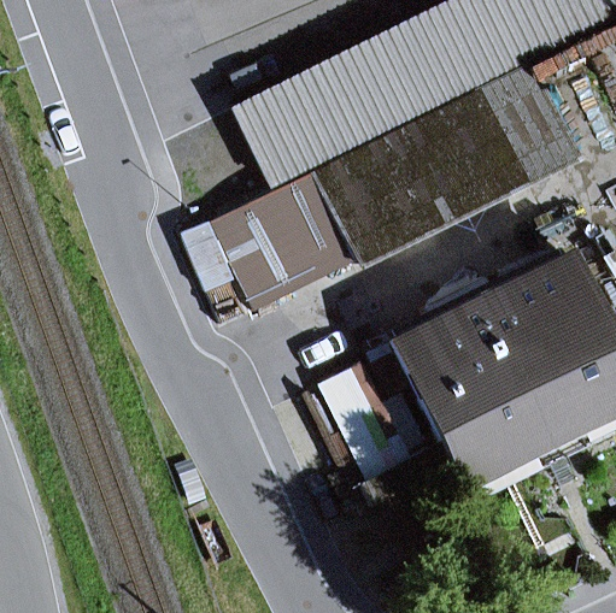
[(443,0),(229,106),(268,183),(615,11),(615,0),(443,0)]
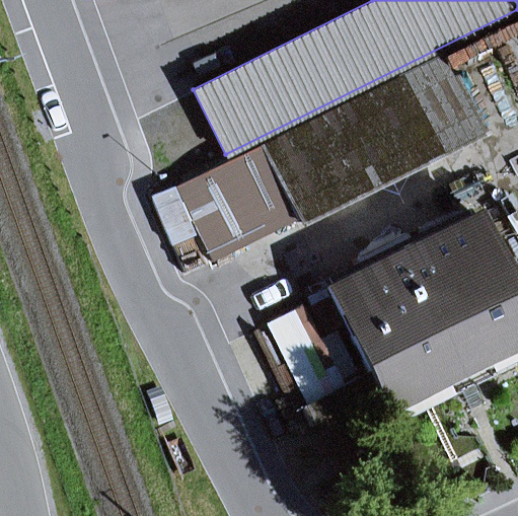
[(441,146),(474,129),(437,55),(403,71),(441,146)]
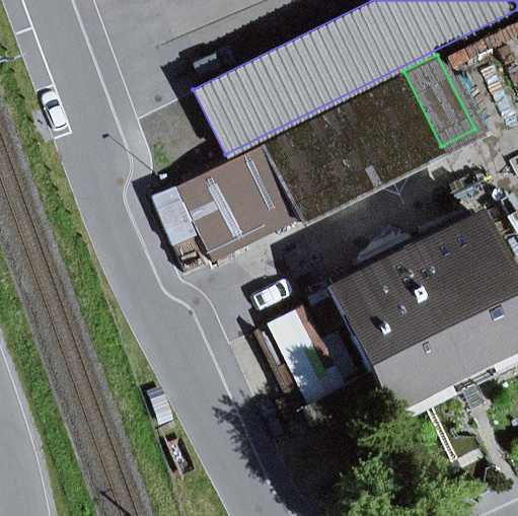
[(294,219),(441,146),(403,71),(256,145),(293,218),(294,219)]
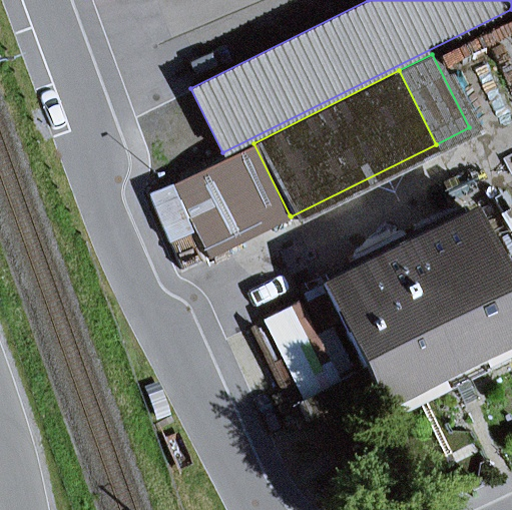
[(208,257),(290,215),(253,143),(172,183),(208,257)]
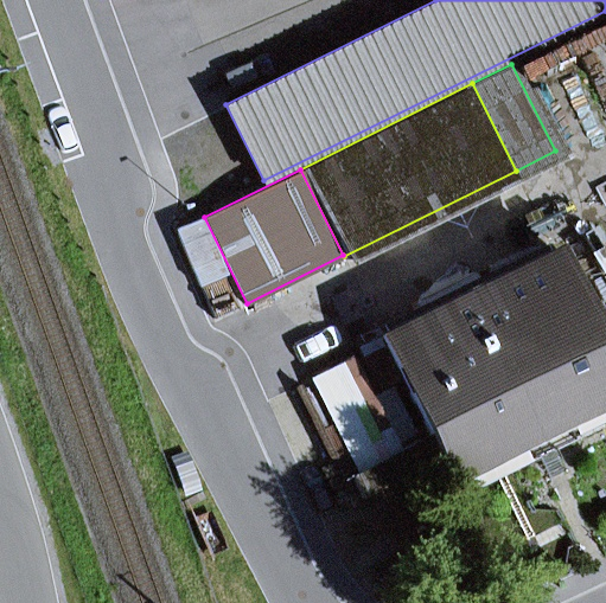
[(529,442),(605,403),(605,364),(553,255),(387,337),(460,488),(534,453),(529,442)]
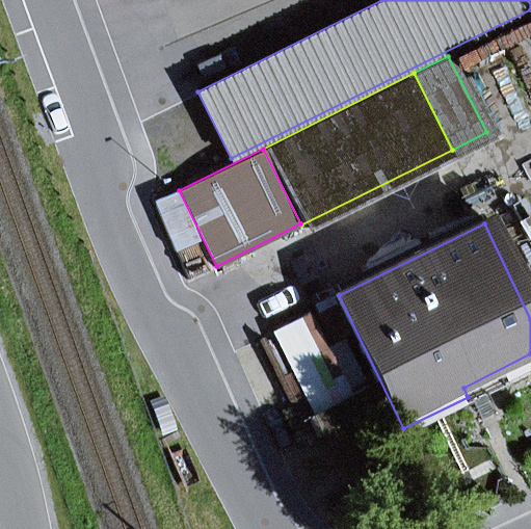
All buildings are outlined.
